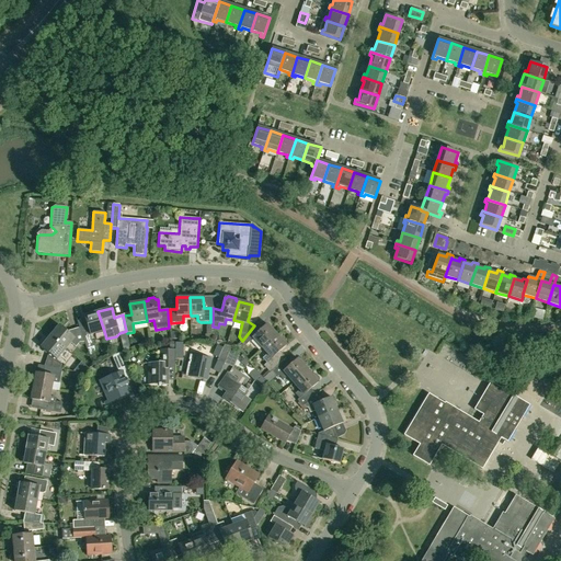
[(90,335),(104,331),(98,311),(84,316),(88,325),(79,328),(84,342),(87,348),(93,346),(90,335)]
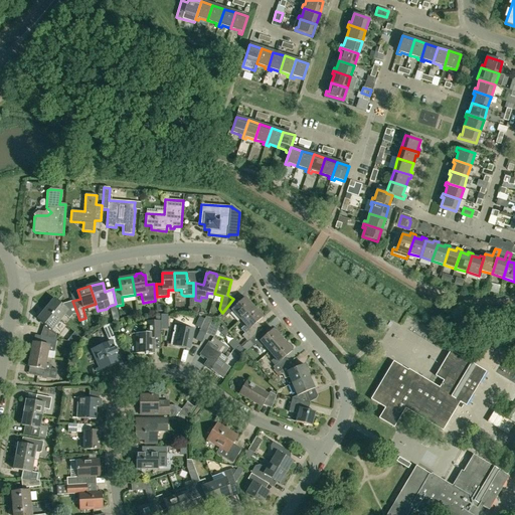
[(240,320),(254,307),(245,298),(237,305),(233,299),(222,313),(226,317),(232,311),(240,320)]
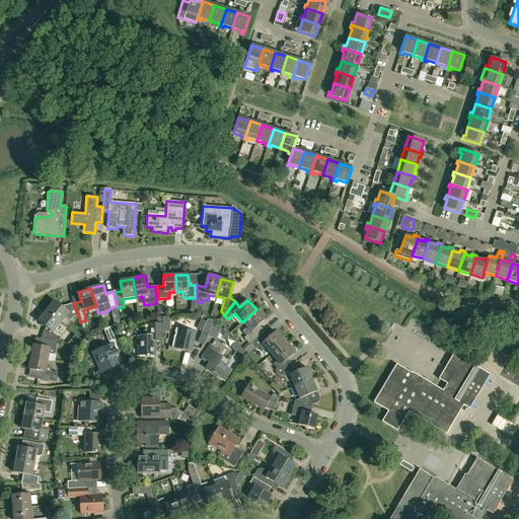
[(78,316),(73,303),(62,307),(55,301),(47,311),(61,323),(65,317),(69,320),(73,316),(74,316),(78,316)]
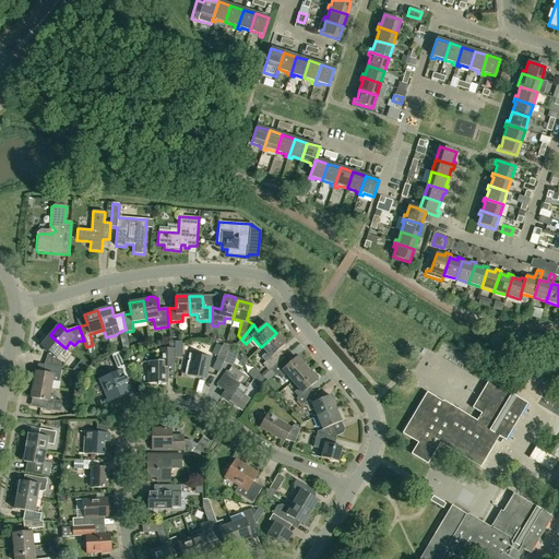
[(269,371),(271,369),(283,359),(276,353),(285,344),(276,333),(261,347),(266,353),(261,357),(265,361),(263,365),(269,371)]
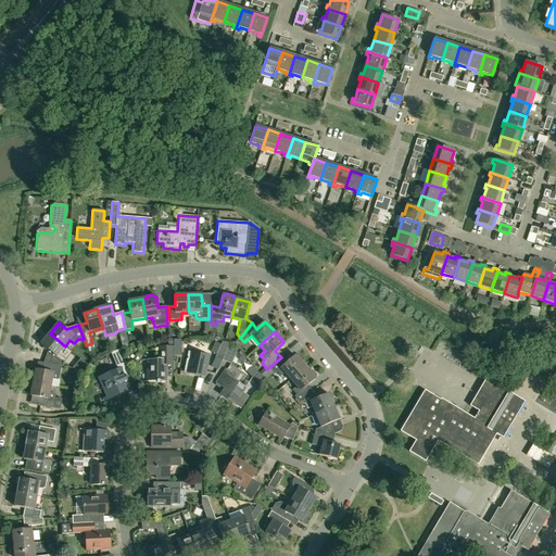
[(57,356),(65,346),(50,333),(40,344),(49,351),(45,363),(48,364),(60,366),(61,361),(57,356)]
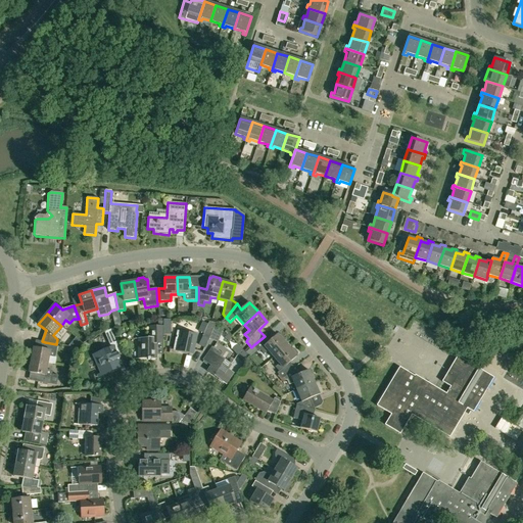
[(208,339),(215,326),(216,323),(209,322),(203,336),(208,339)]
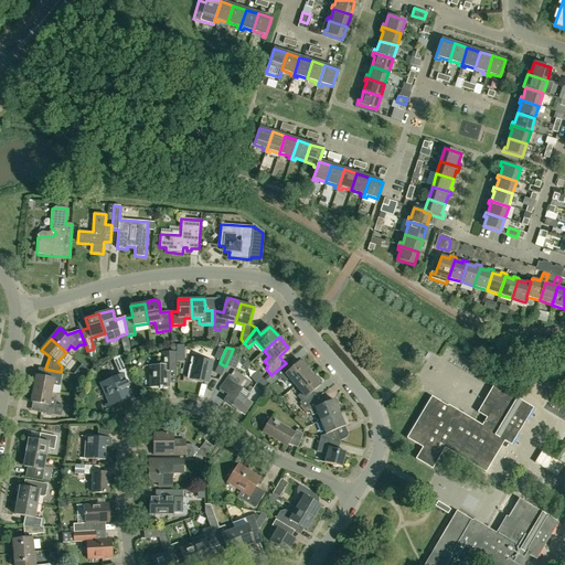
[(162,365),(149,365),(149,387),(169,387),(169,373),(177,373),(177,352),(161,352),(162,365)]
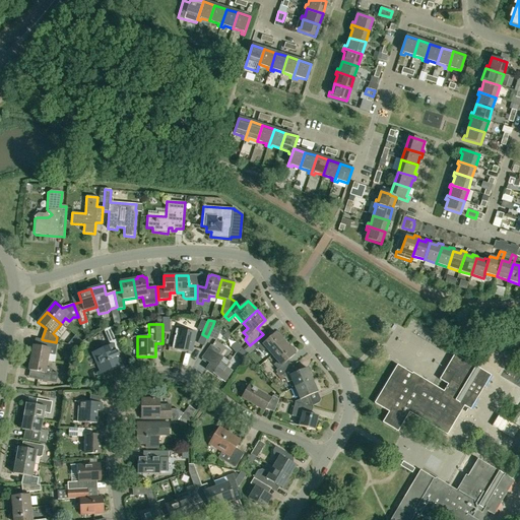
[(213,324),(207,337),(216,340),(222,328),(213,324)]
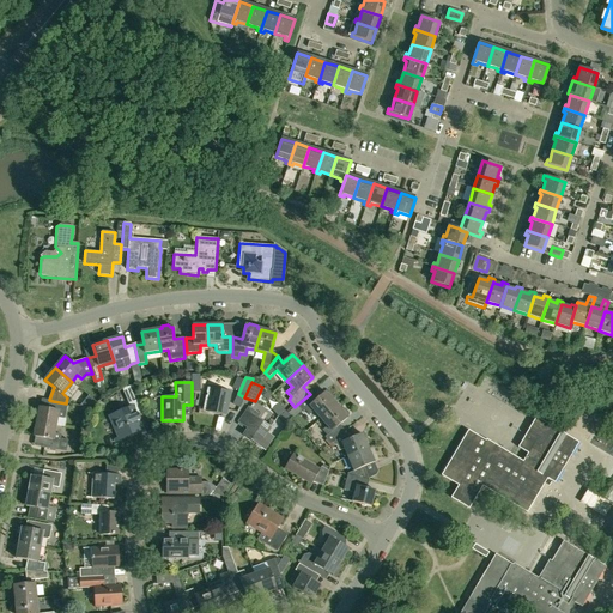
[(131,408),(113,416),(116,423),(114,424),(120,439),(139,431),(132,416),(144,411),(133,386),(122,388),(131,408)]
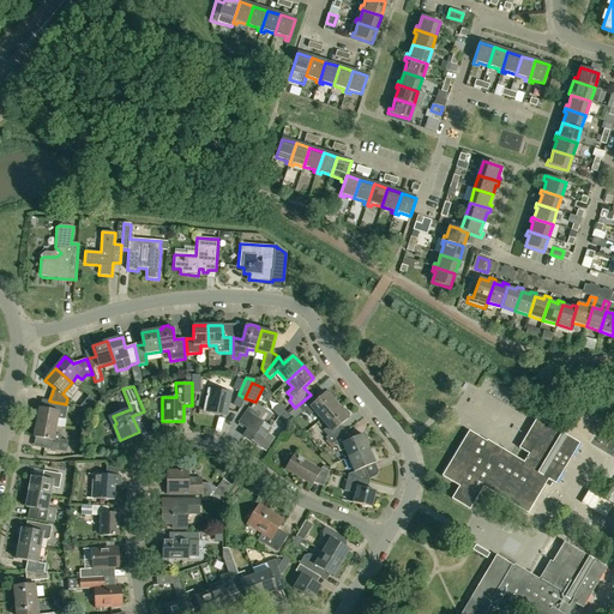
[(208,387),(203,411),(227,416),(232,393),(208,387)]
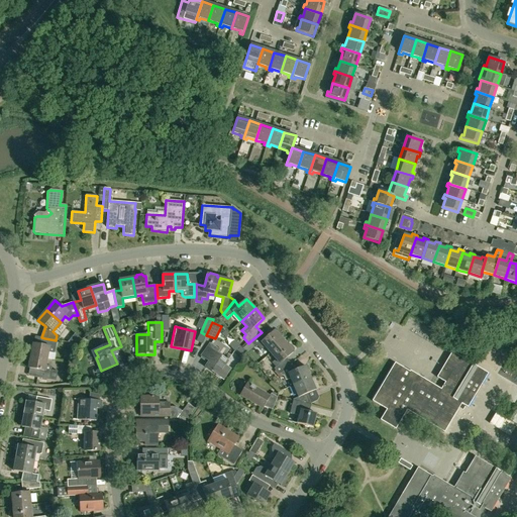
[(284,341),(281,337),(282,335),(282,334),(279,330),(277,330),(276,331),(275,330),(267,338),(262,332),(250,341),(255,347),(257,345),(262,350),(265,347),(271,353),(284,341)]
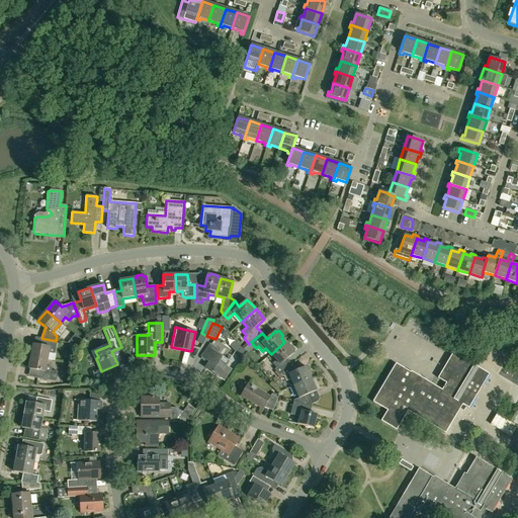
[(58,341),(56,341),(45,339),(44,346),(33,344),(30,356),(48,360),(49,353),(53,354),(54,354),(55,353),(56,352),(58,341)]
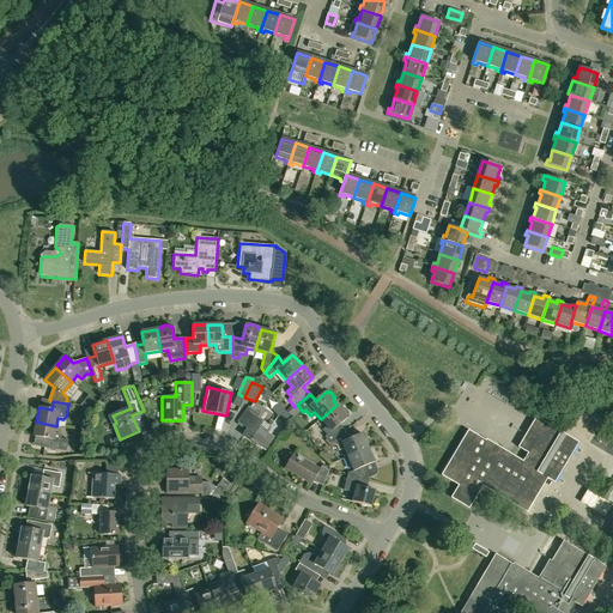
[(278,405),(272,411),(285,425),(291,419),(278,405)]
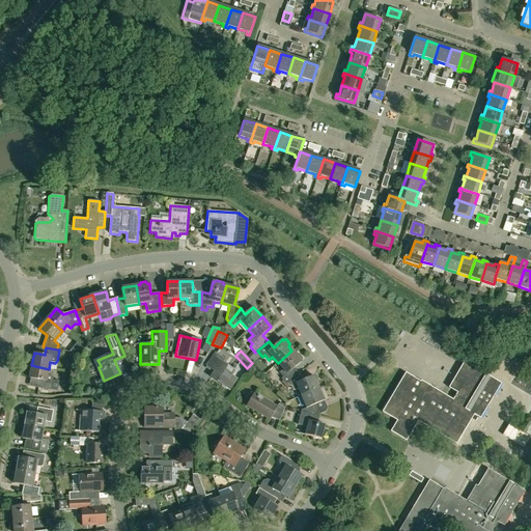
[(298,354),(296,355),(291,351),(278,363),(283,369),(279,372),(283,376),(281,379),(286,385),(287,384),(298,374),(292,369),(302,362),(301,361),(302,360),(302,358),(299,354),(298,354)]
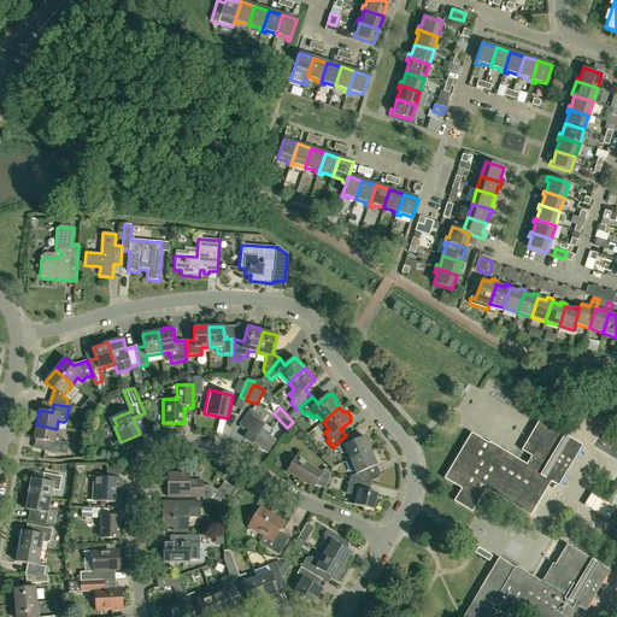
[(274,441),(268,436),(271,432),(258,422),(260,418),(251,411),(240,425),(251,432),(246,439),(266,452),(274,441)]
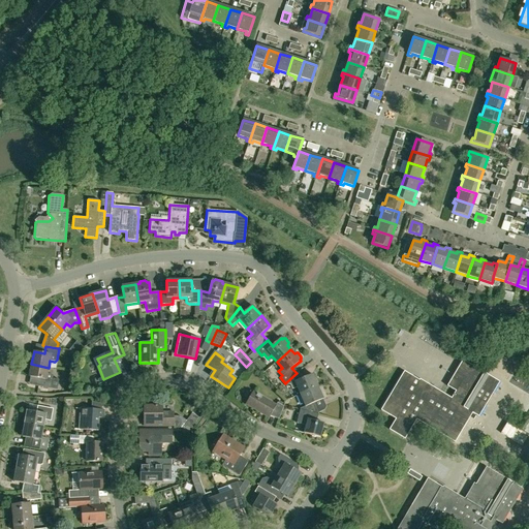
[(450,399),(404,372),(381,410),(396,419),(390,430),(405,439),(416,419),(438,432),(455,442),(472,413),(478,417),(499,382),(463,361),(452,378),(447,386),(456,392),(450,399)]
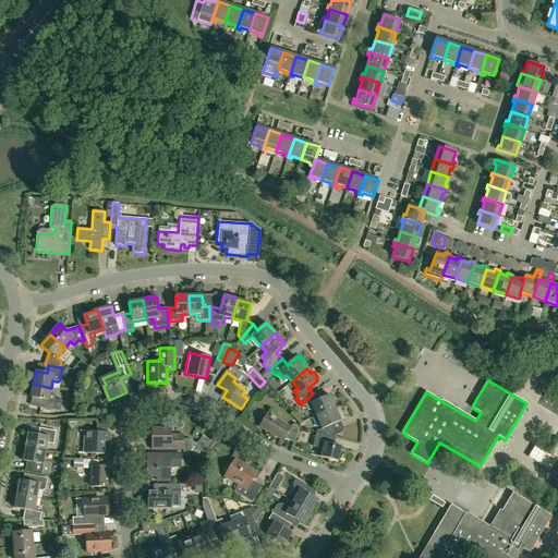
[(56,396),(55,396),(50,395),(51,388),(33,384),(31,397),(41,399),(40,408),(53,410),(56,399),(56,398),(56,397),(56,396)]
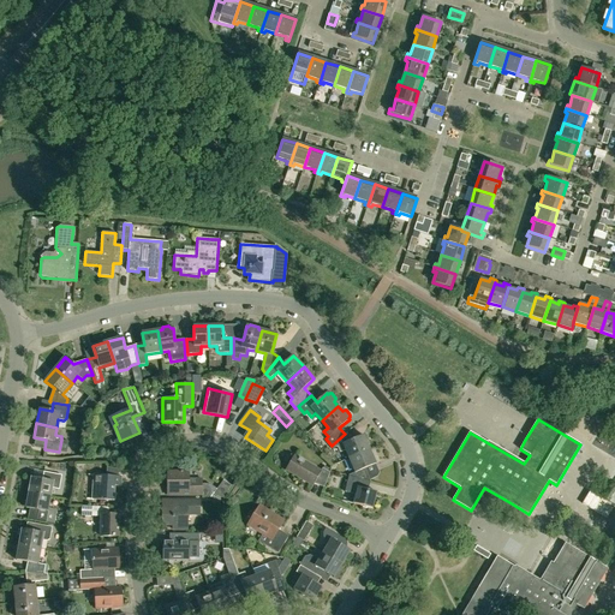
[(345,451),(348,459),(370,449),(363,435),(352,440),(346,433),(345,434),(333,445),(336,447),(338,447),(340,452),(345,451)]
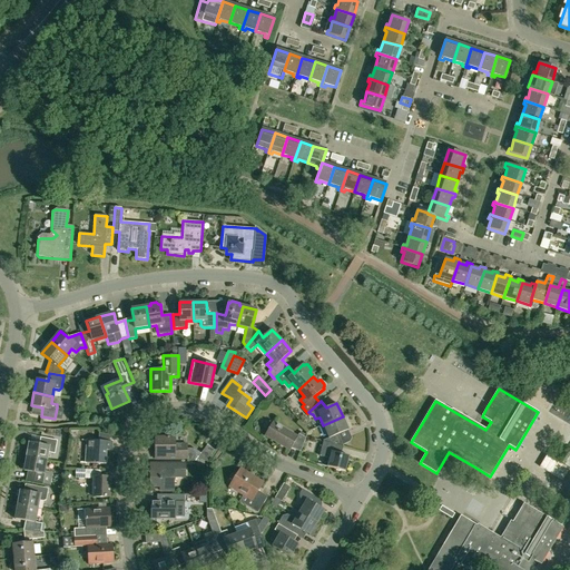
[(323,441),(338,445),(343,446),(343,444),(338,434),(349,430),(343,416),(323,425),(328,438),(323,441)]
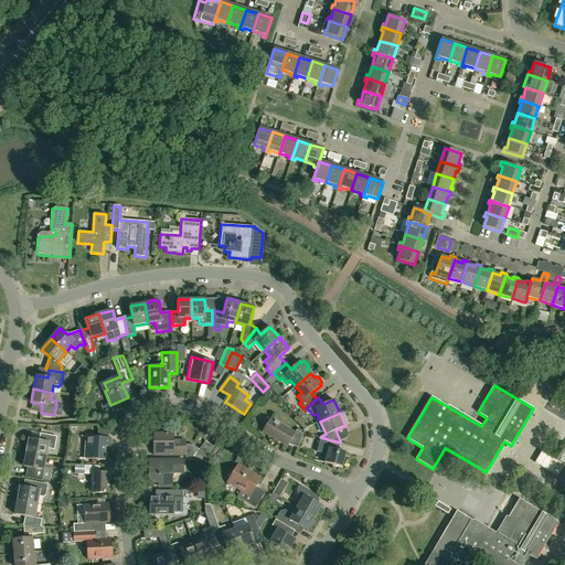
[(270,418),(267,424),(262,433),(287,447),(289,445),(298,448),(304,434),(296,430),(295,433),(270,418)]
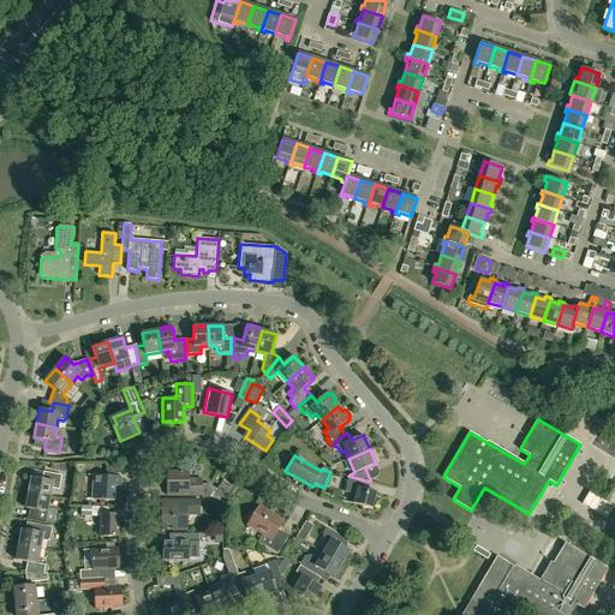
[(167,488),(167,496),(177,496),(202,495),(202,484),(202,479),(189,479),(189,471),(167,472),(167,488)]
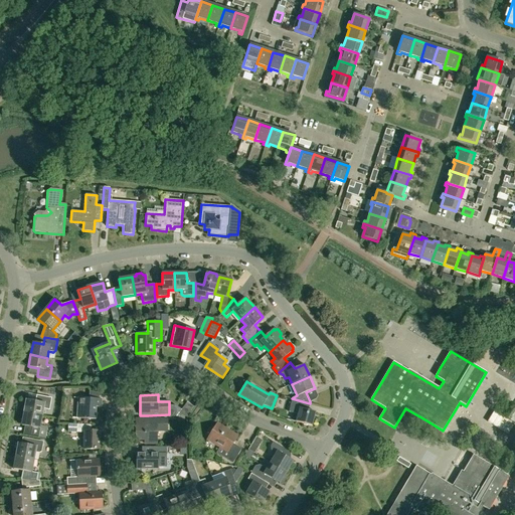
[(24,412),(42,416),(44,403),(50,404),(51,398),(36,395),(35,401),(26,399),(24,412)]
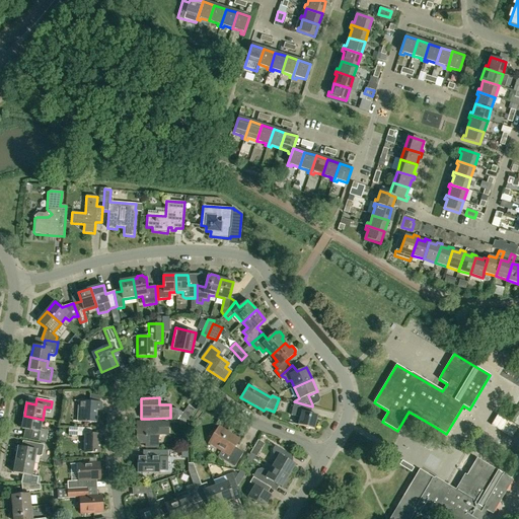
[(79,400),(78,422),(96,423),(96,410),(101,411),(102,402),(79,400)]
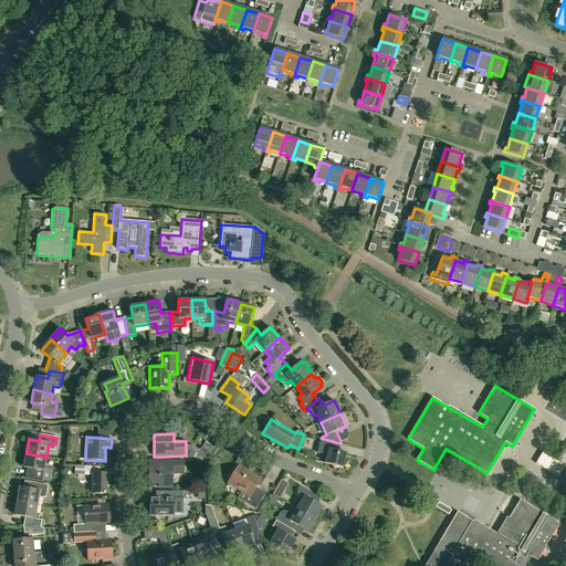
[(334,450),(336,442),(321,438),(317,452),(327,456),(325,463),(343,468),(347,453),(334,450)]
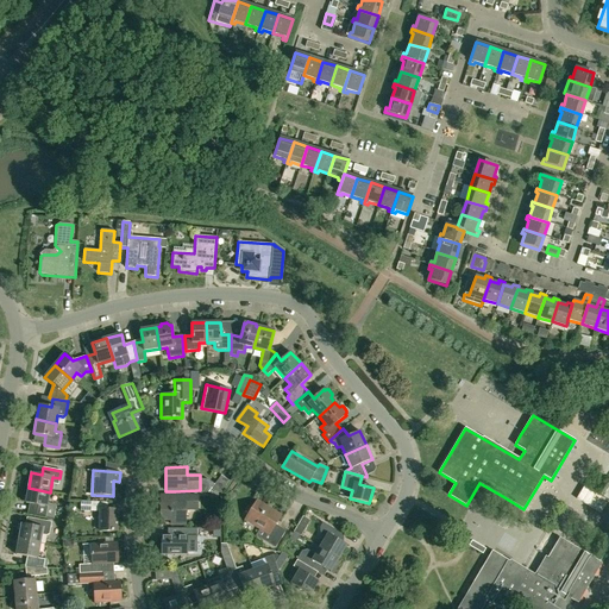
[(230,482),(221,476),(215,484),(208,493),(211,493),(218,493),(221,493),(230,482)]
